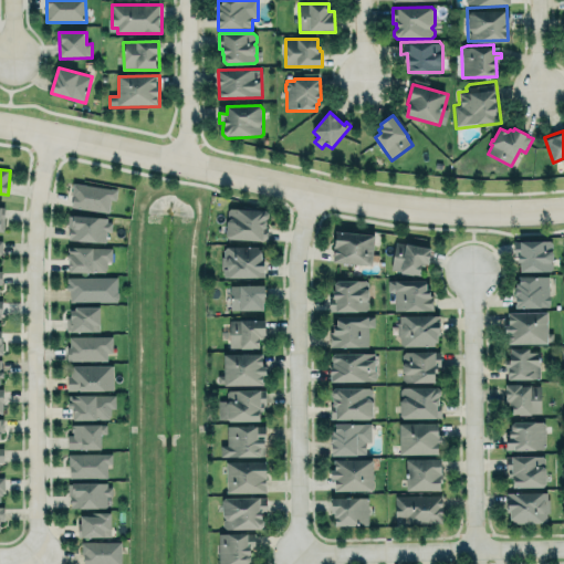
[(118,189),(74,185),(71,210),(110,213),(111,202),(117,202),(118,189)]
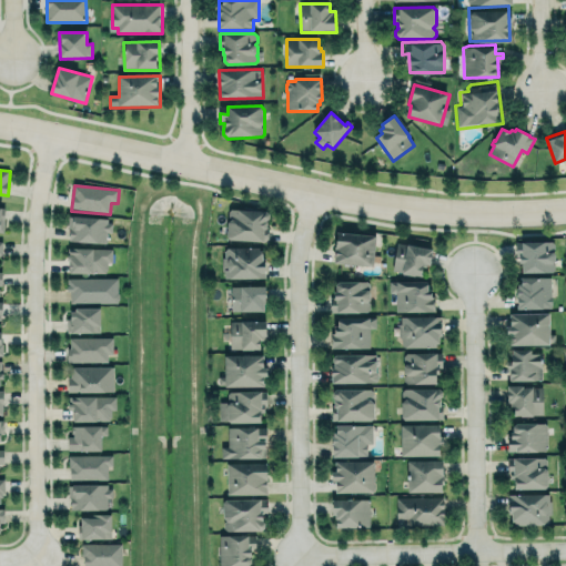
[(230,212),(228,236),(232,241),(270,242),(271,228),(268,226),(268,221),(269,219),(270,214),(268,211),(233,209),(230,212)]
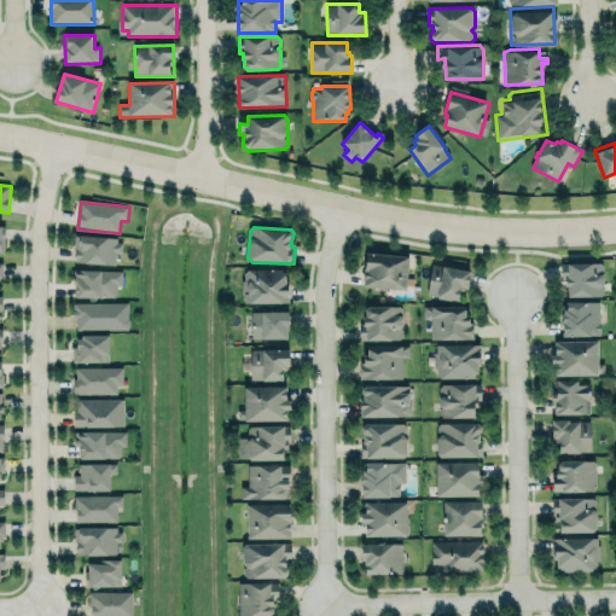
[(76,262),(116,266),(117,254),(123,254),(123,244),(118,243),(118,239),(80,236),(80,237),(76,237),(75,249),(77,249),(76,262)]
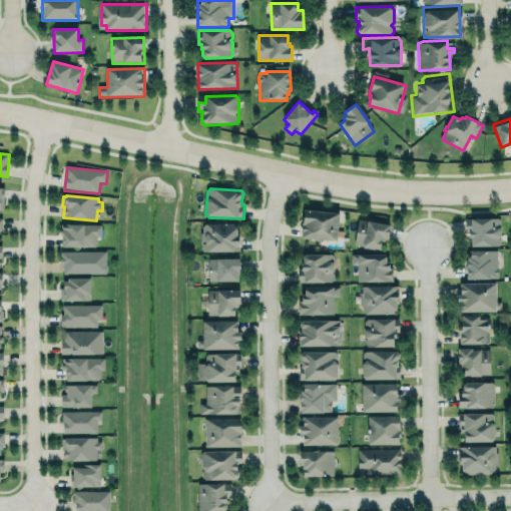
[(340,212),(304,211),(303,239),(339,240),(340,212)]
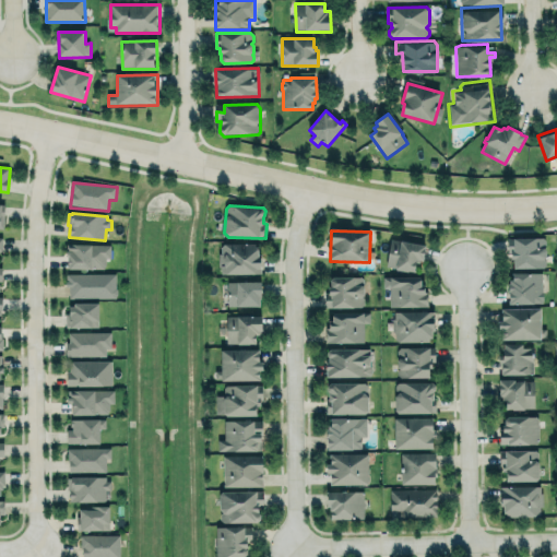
[(391,238),(387,268),(415,272),(417,262),(421,263),(421,260),(424,260),(427,245),(391,238)]
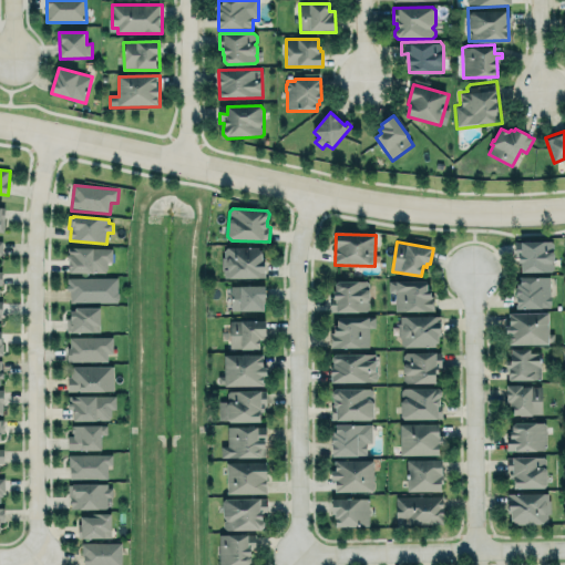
[(554,273),(554,242),(517,243),(519,274),(554,273)]
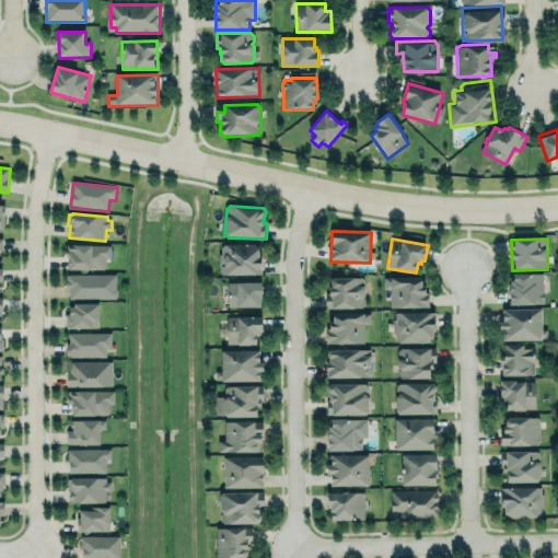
[(225,244),(256,244),(256,247),(258,247),(259,263),(262,263),(262,274),(223,275),(222,269),(221,269),(220,255),(222,255),(222,247),(225,244)]
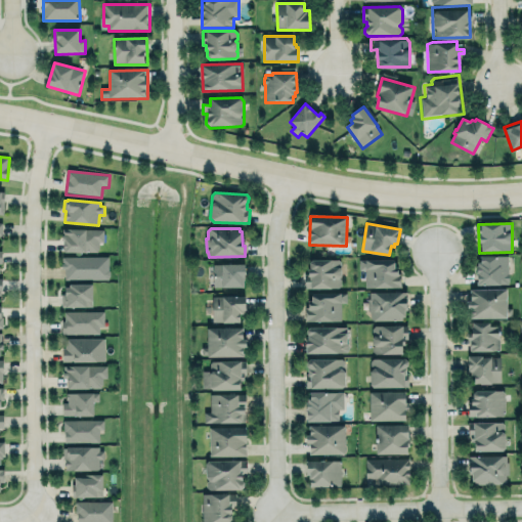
[(99,254),(99,244),(104,244),(104,231),(63,230),(63,253),(99,254)]
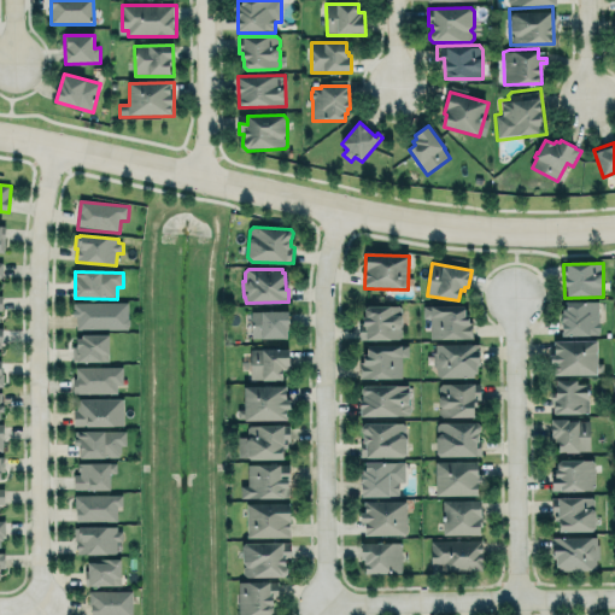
[(567,303),(567,308),(564,308),(564,314),(562,314),(562,337),(602,335),(601,302),(567,303)]
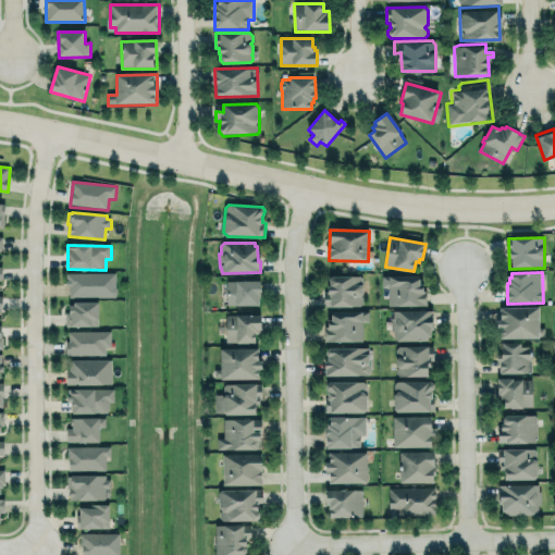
[(68,274),(116,273),(116,287),(118,288),(118,294),(116,296),(116,298),(100,298),(100,296),(75,297),(75,298),(71,298),(70,285),(66,285),(66,279),(68,279),(68,274)]
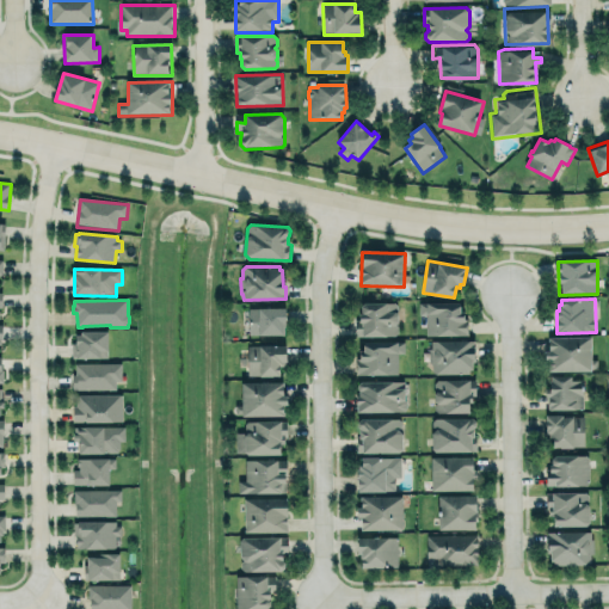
[(469,336),(428,336),(428,327),(422,327),(422,315),(420,315),(420,303),(461,303),(462,311),(466,311),(466,319),(469,319),(469,336)]
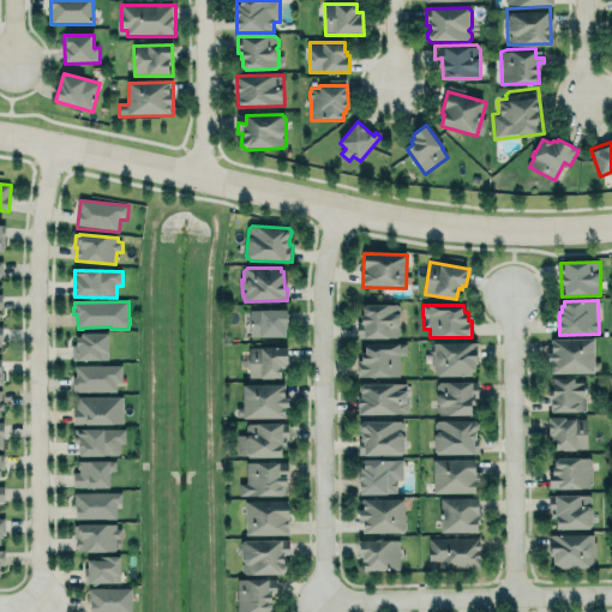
[(400,306),(361,306),(361,340),(401,339),(400,306)]
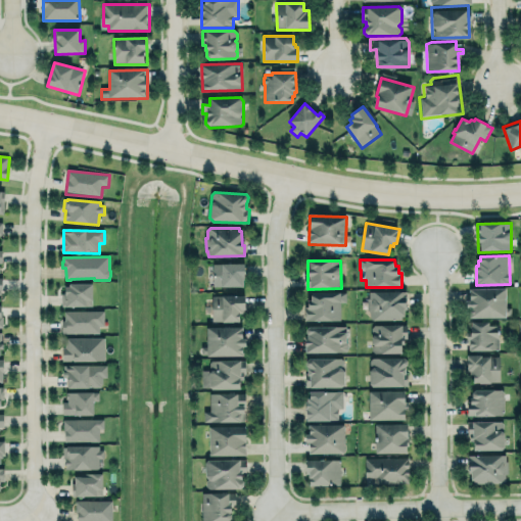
[(214,264),(245,264),(245,278),(244,278),(244,287),(214,287),(214,264)]
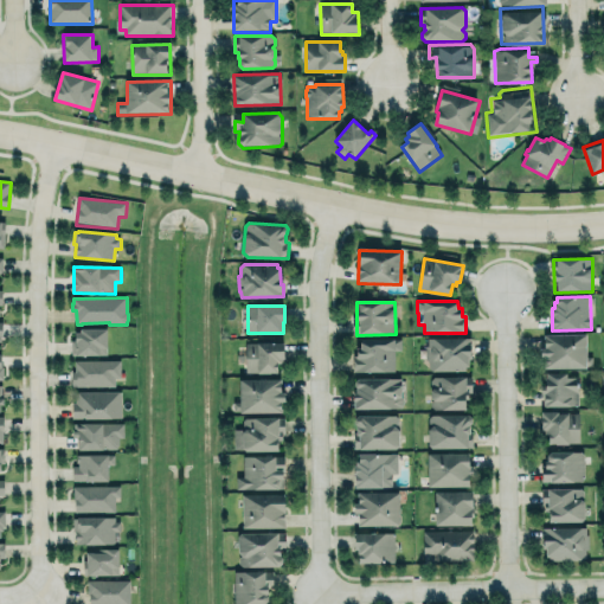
[(75,357),(108,357),(108,332),(75,331),(75,357)]
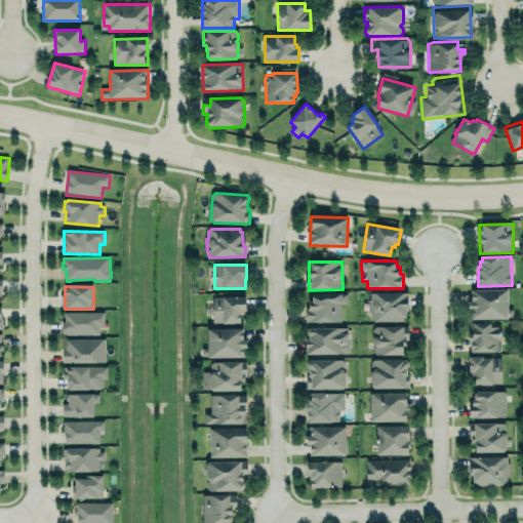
[(471,320),(509,320),(509,290),(471,291),(471,320)]
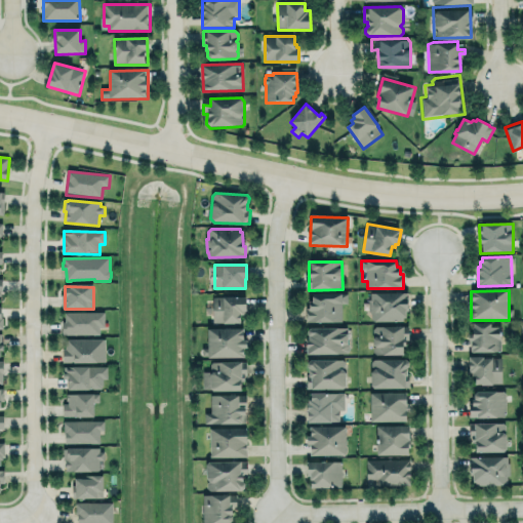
[(372,293),(372,300),(370,300),(370,313),(372,313),(372,320),(375,322),(405,322),(405,319),(407,319),(407,312),(409,312),(409,293),(372,293)]
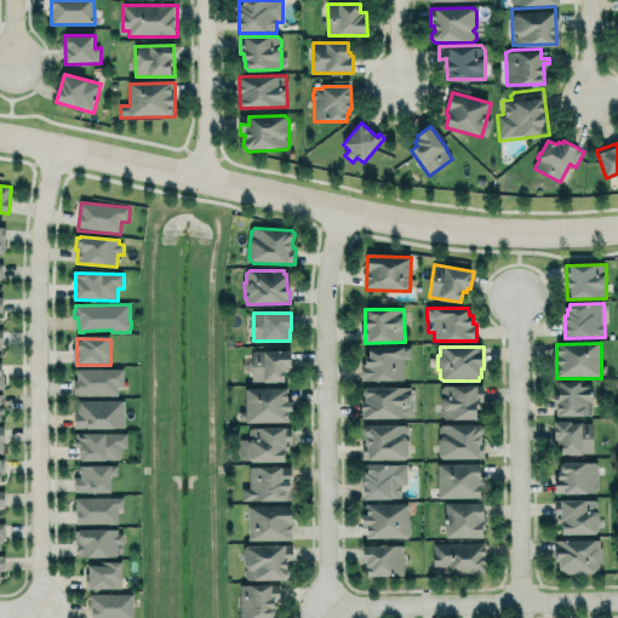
[(364,382),(405,382),(405,360),(411,360),(411,348),(370,348),(370,358),(364,358),(364,382)]
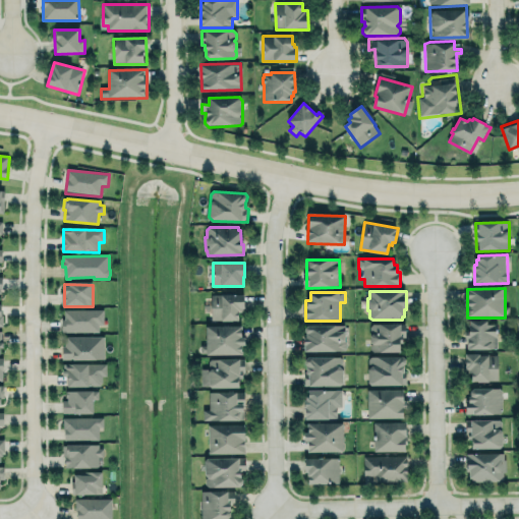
[(244,296),(212,295),(212,307),(205,307),(205,313),(213,313),(213,322),(239,322),(239,311),(244,311),(244,296)]
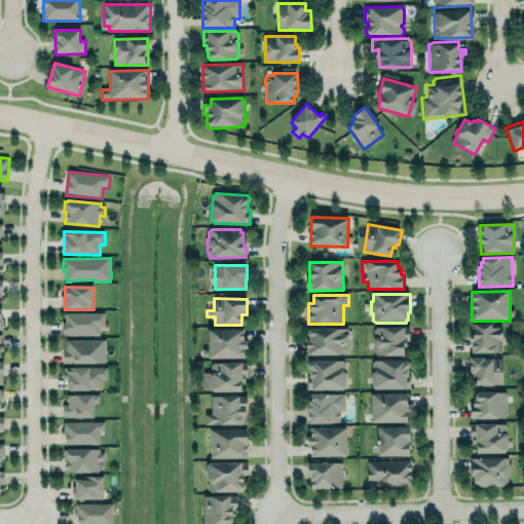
[(66,313),(106,313),(106,329),(101,329),(101,337),(64,338),(63,323),(66,323),(66,313)]
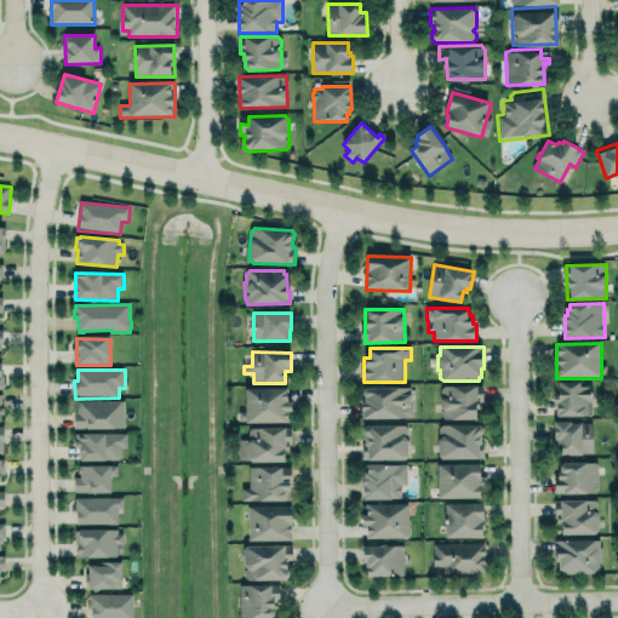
[(556,417),(593,417),(591,388),(581,388),(581,383),(559,383),(560,395),(556,395),(556,417)]
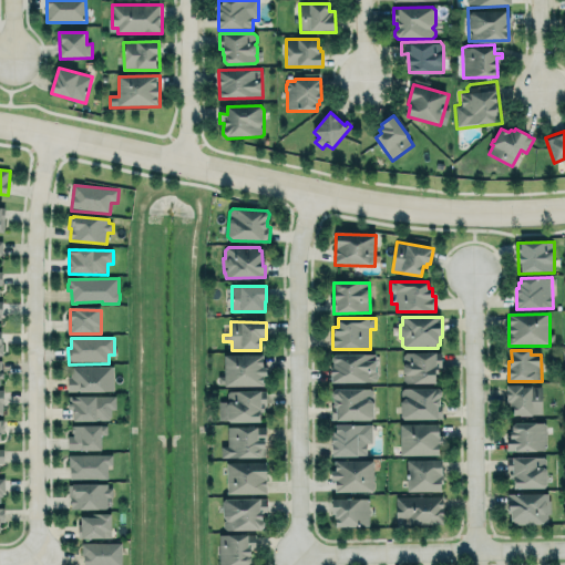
[(408,352),(437,352),(438,360),(442,360),(442,368),(438,368),(438,384),(408,383),(403,378),(399,378),(398,371),(404,370),(404,357),(408,352)]
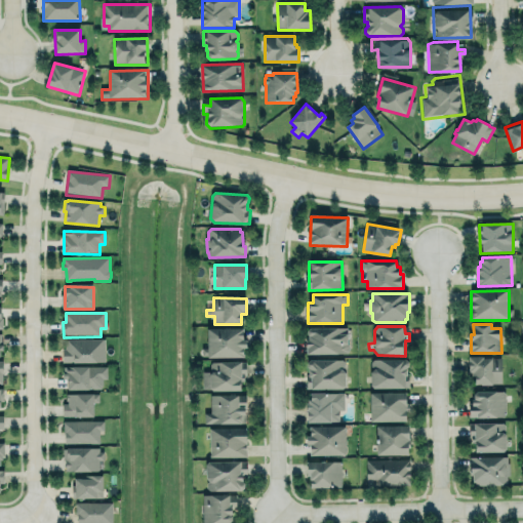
[(208,329),(208,349),(203,349),(203,356),(208,356),(208,358),(244,357),(244,348),(247,348),(247,340),(244,340),(244,328),(208,329)]
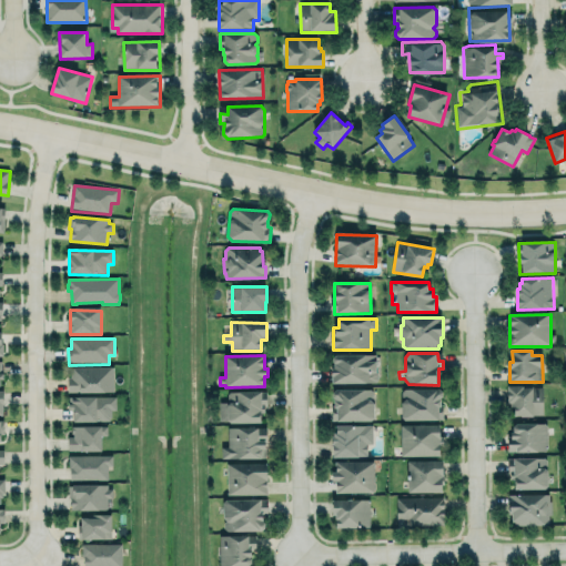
[(376,355),(377,374),(378,376),(378,382),(375,384),(333,384),(332,369),(334,369),(335,364),(334,363),(334,359),(337,355),(376,355)]
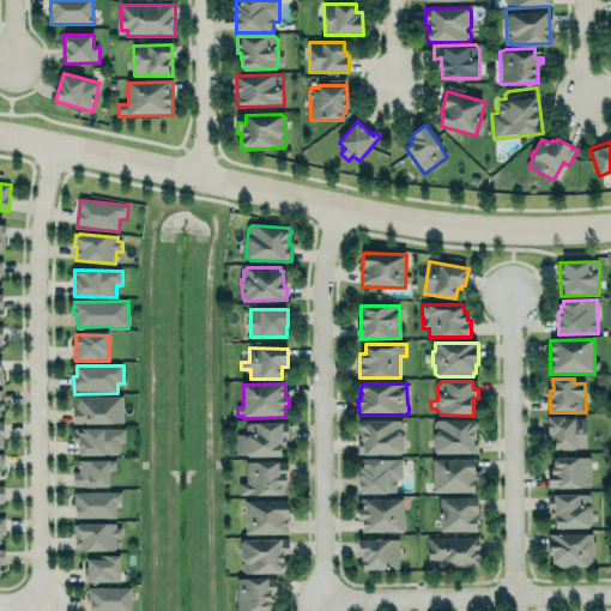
[(76,398),(76,425),(123,424),(123,398),(76,398)]
